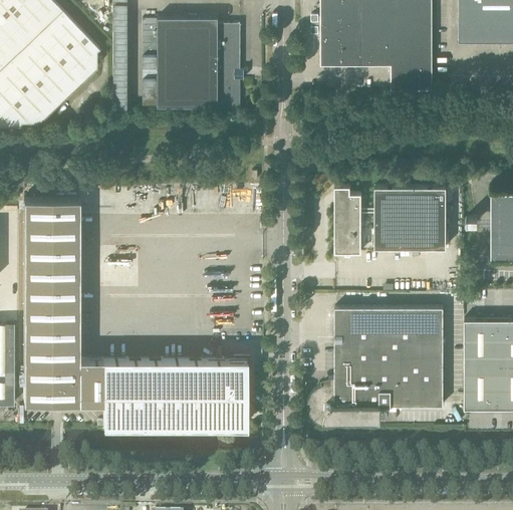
[(0,0),(0,126),(20,126),(21,125),(22,124),(40,124),(97,69),(97,53),(99,50),(51,0),(0,0)]
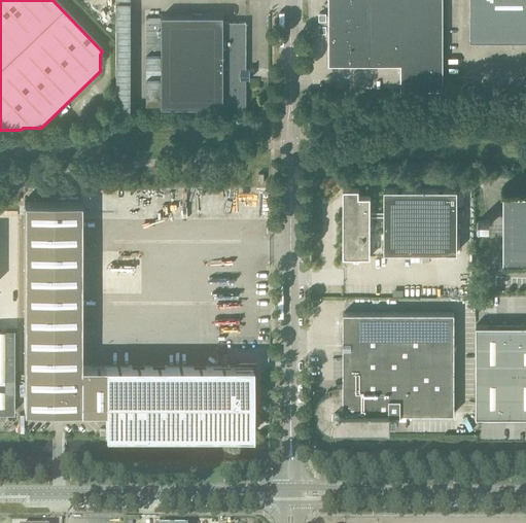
[(402,94),(444,94),(444,93),(444,0),(329,0),(329,20),(327,20),(327,18),(326,16),(320,16),(320,18),(320,24),(320,25),(323,25),(323,29),(320,29),(320,30),(320,36),(320,37),(326,37),(327,36),(327,34),(329,34),(329,68),(330,68),(401,68),(401,93),(402,93),(402,94)]
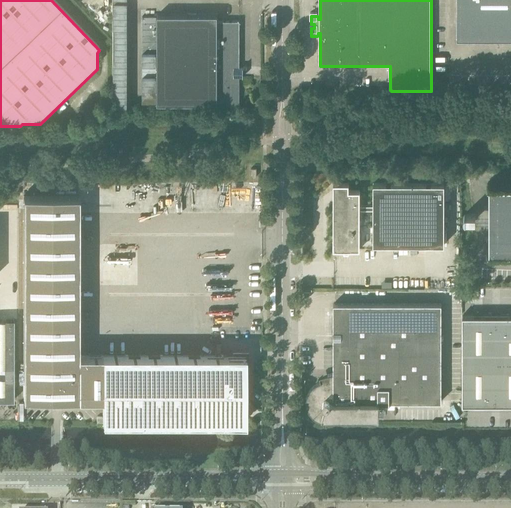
[(510,0),(457,0),(458,42),(510,41),(510,0)]
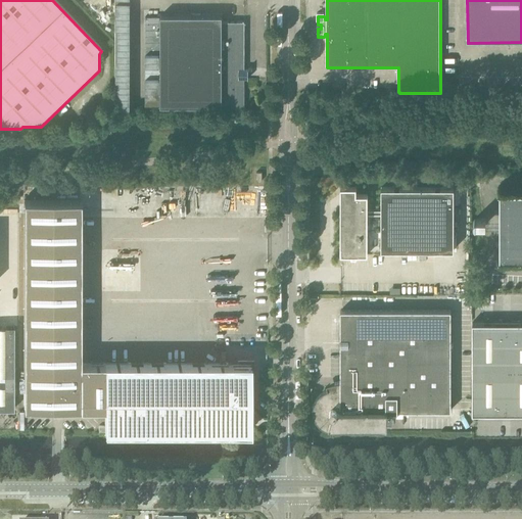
[(223,19),(161,19),(161,108),(223,108),(223,109),(226,112),(242,112),(245,109),(245,26),(223,26),(223,19)]
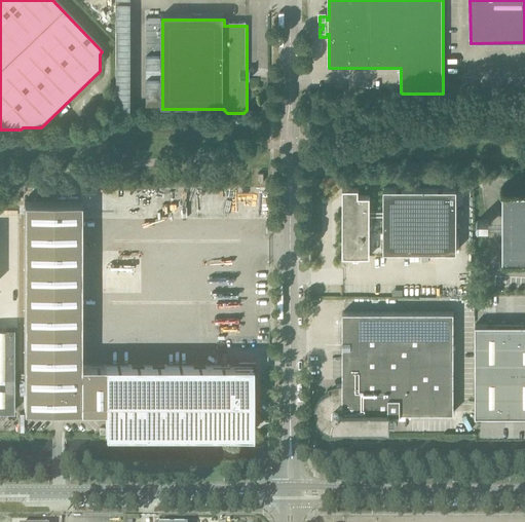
[(360,192),(343,192),(343,260),(354,260),(354,263),(360,263),(360,260),(371,260),(371,220),(384,220),(384,255),(457,255),(457,192),(384,192),(384,216),(371,216),(371,199),(360,199),(360,192)]
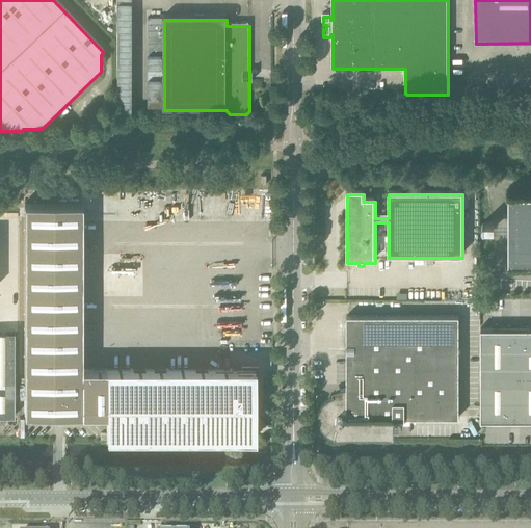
[(530,194),(508,194),(508,195),(509,195),(509,263),(508,263),(508,264),(530,264),(530,194)]
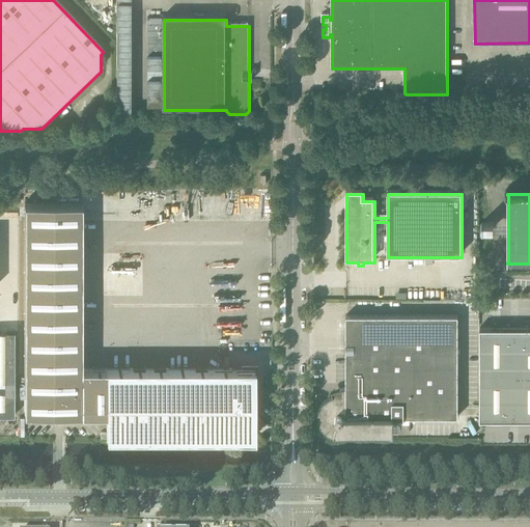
[(255,372),(149,372),(81,372),(81,206),(25,206),(25,382),(25,416),(42,416),(68,416),(108,416),(108,437),(101,437),(102,441),(149,441),(255,441),(255,372)]
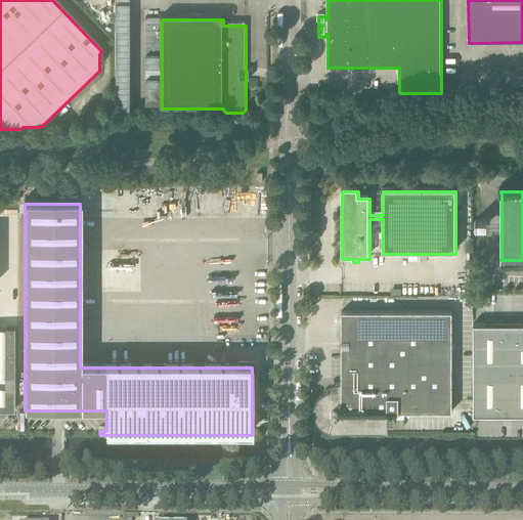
[(343,386),(337,387),(339,394),(337,394),(335,394),(332,394),(330,395),(328,396),(324,397),(322,399),(320,400),(319,402),(317,404),(316,406),(315,409),(314,412),(314,415),(314,418),(315,421),(316,423),(317,426),(319,428),(321,430),(323,432),(325,433),(331,435),(332,435),(336,436),(341,435),(345,433),(348,431),(349,430),(389,430),(389,415),(452,415),(452,315),(343,314),(343,386)]
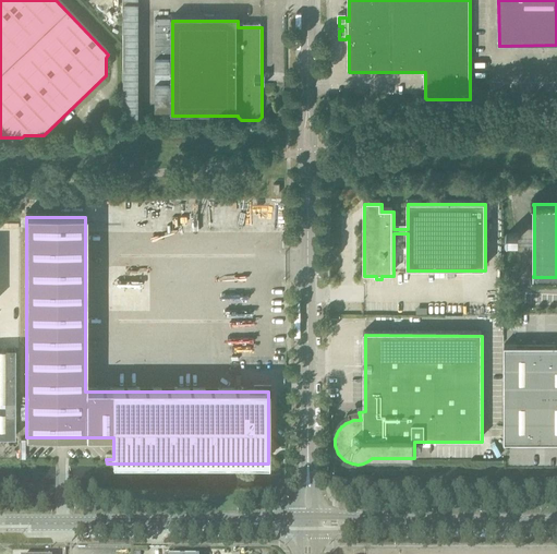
[(537,446),(556,445),(556,349),(546,348),(505,349),(505,445),(509,446),(537,446)]
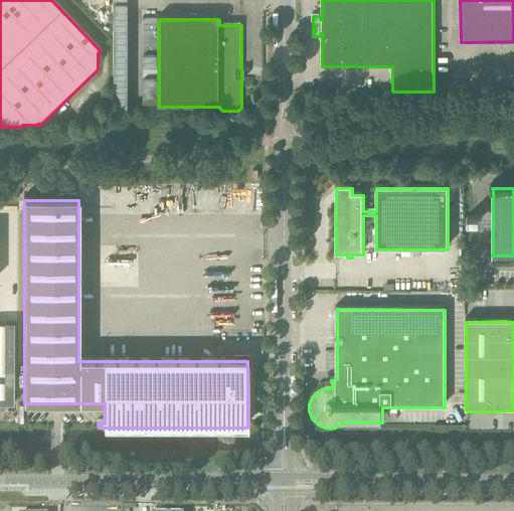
[(0,406),(14,406),(14,326),(0,325),(0,406)]
